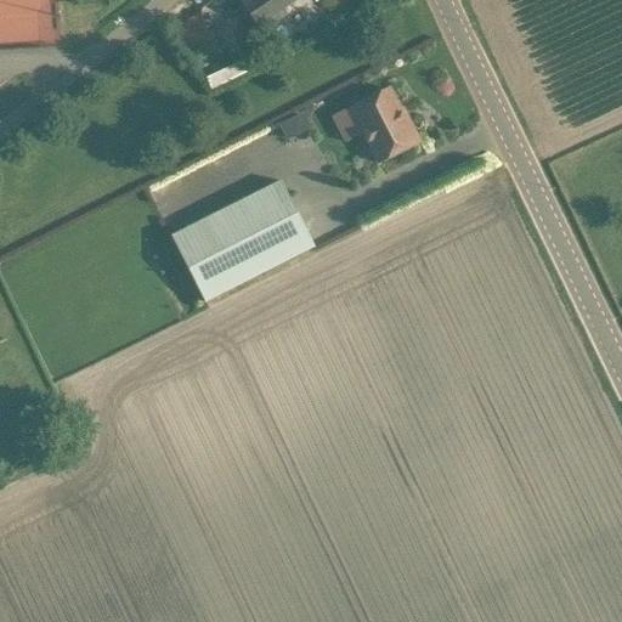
[(239,0),(256,26),(294,0),(239,0)]
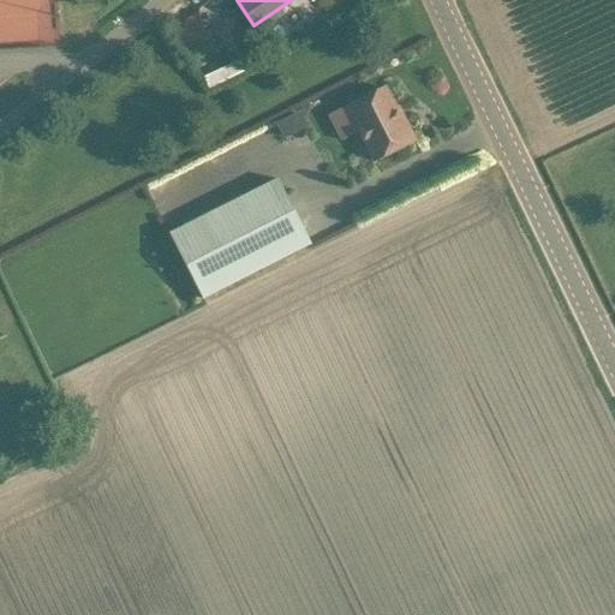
[(171,33),(189,59),(193,67),(220,51),(196,16),(171,33)]
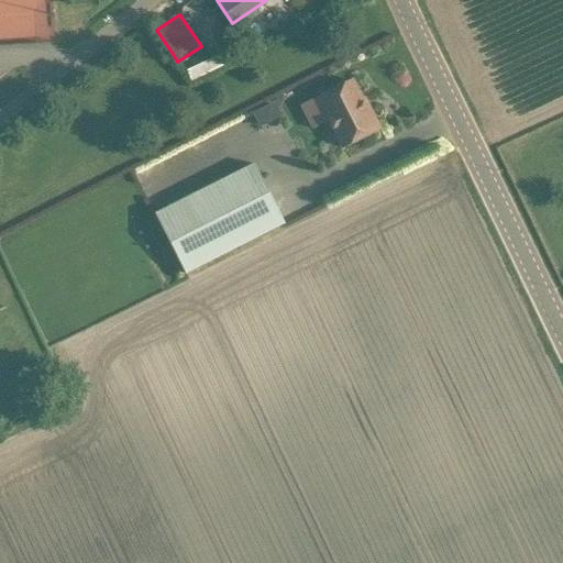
[(188,77),(218,67),(214,57),(185,67),(188,77)]
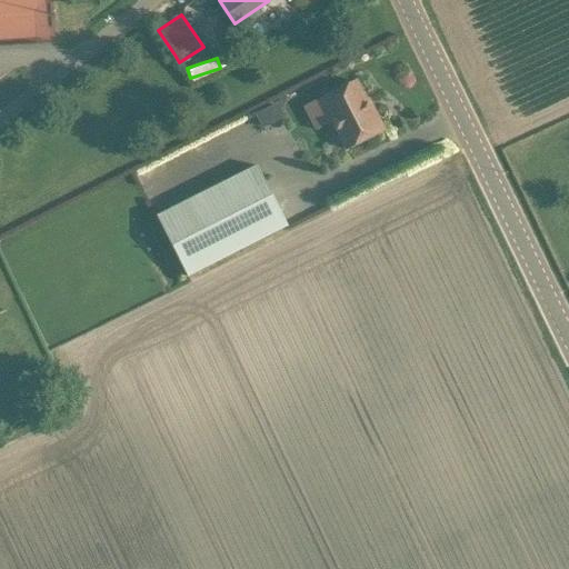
[(356,82),(321,100),(332,123),(346,149),(383,130),(368,99),(366,101),(356,82)]
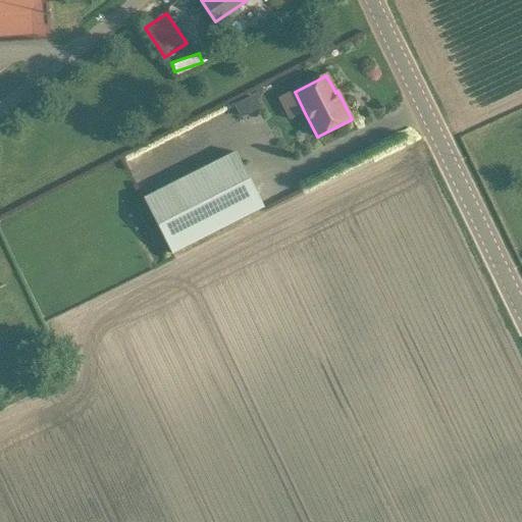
[(236,152),(144,199),(171,254),(264,207),(236,152)]
